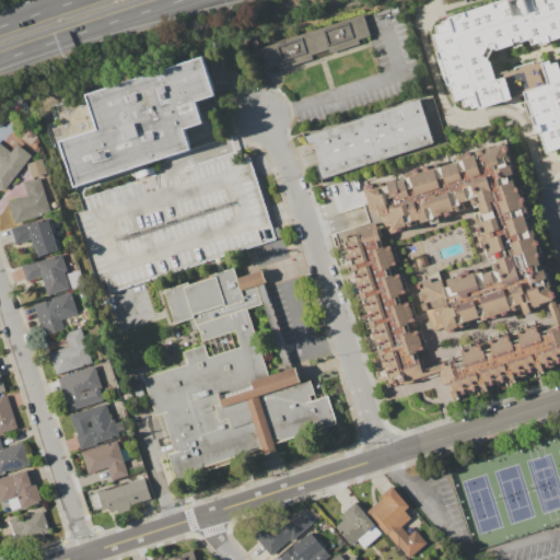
[(538,137),(559,129),(559,0),(510,0),(497,4),(528,106),(538,137)]
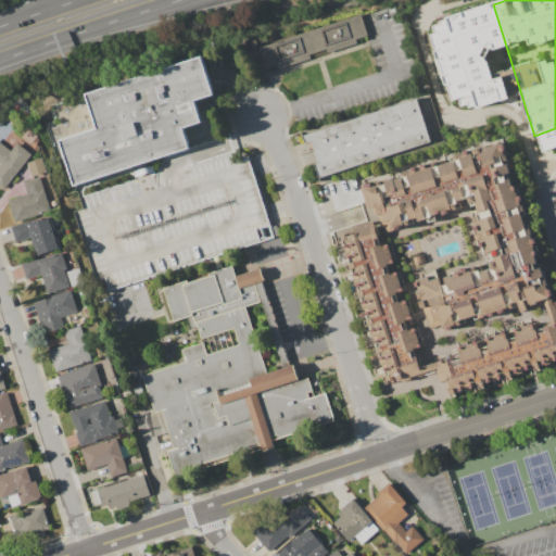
[(279,74),(368,46),(358,15),(269,43),(279,74)]
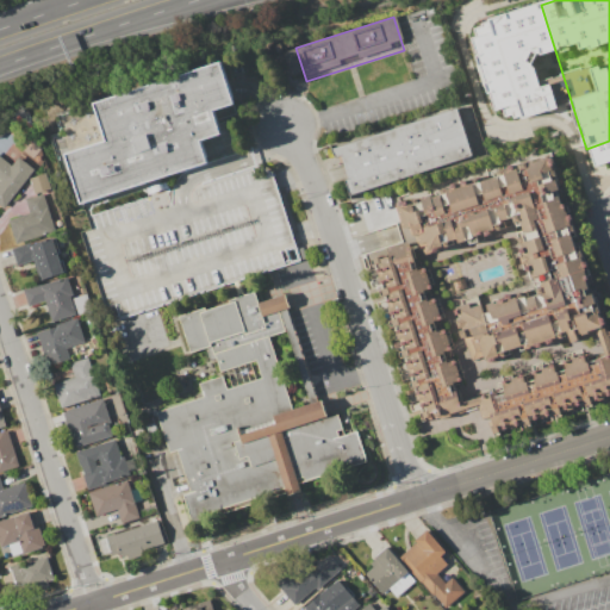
[(85,205),(209,163),(200,139),(219,134),(213,113),(232,107),(217,61),(93,101),(105,138),(67,150),(85,205)]
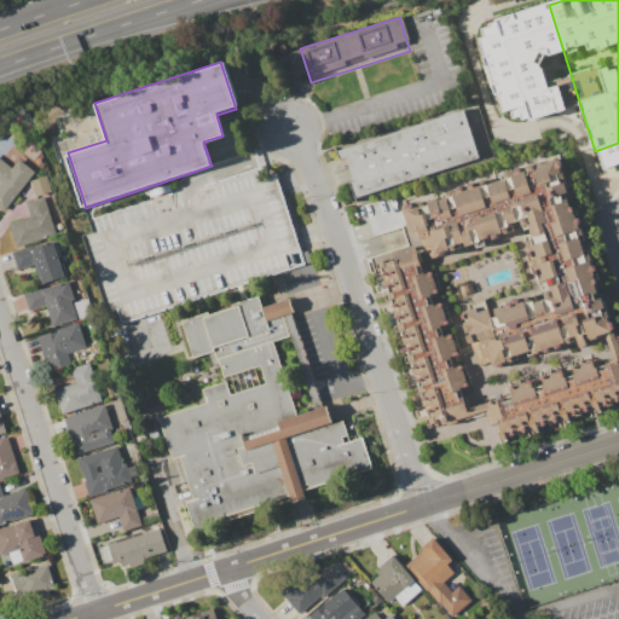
[(354,197),(350,181),(354,180),(347,156),(342,158),(339,148),(467,109),(482,158),(354,197)]
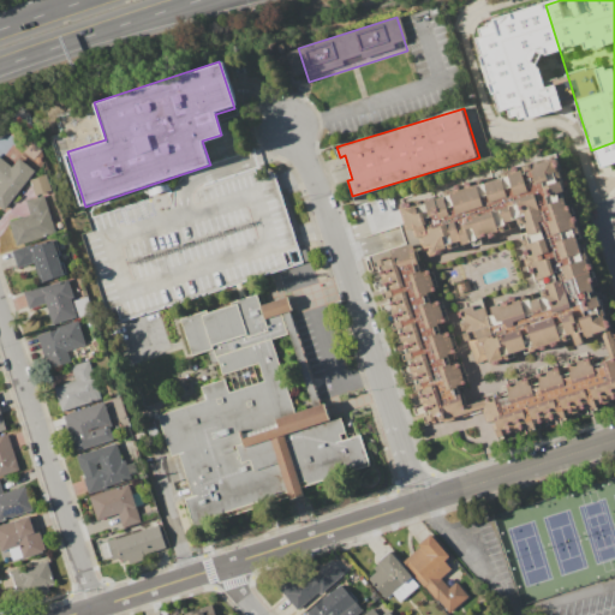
[(554,154),(614,341),(614,402),(497,442),(491,423),(484,424),(481,413),(443,425),(442,422),(424,428),(421,418),(415,421),(363,258),(400,246),(400,249),(412,245),(413,251),(416,251),(417,255),(419,255),(425,272),(431,269),(437,291),(431,292),(435,302),(441,299),(448,321),(441,323),(445,333),(451,330),(458,352),(452,354),(455,363),(460,362),(469,386),(458,388),(464,405),(481,399),(479,396),(505,388),(502,381),(525,372),(527,381),(537,378),(535,369),(555,362),(557,371),(568,368),(565,359),(586,352),(589,359),(608,353),(601,333),(581,339),(584,345),(574,348),(573,342),(491,369),(490,366),(488,368),(485,362),(473,365),(454,306),(458,305),(454,296),(458,294),(455,286),(465,282),(471,300),(481,297),(484,309),(496,305),(496,303),(503,300),(505,303),(509,300),(508,298),(515,296),(515,298),(536,291),(531,274),(529,275),(521,254),(526,252),(525,248),(523,248),(520,240),(523,240),(518,227),(487,238),(488,243),(471,248),(470,244),(463,246),(464,248),(446,252),(446,251),(434,255),(434,256),(424,258),(418,239),(415,240),(412,230),(406,232),(396,204),(554,154)]
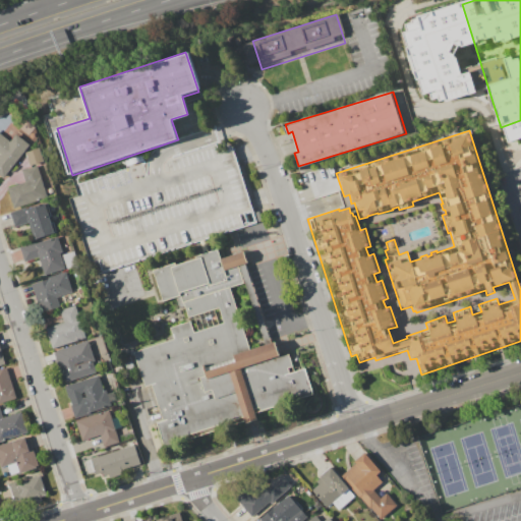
[(0,135),(8,142),(15,134),(30,146),(2,178),(0,176),(0,135)]
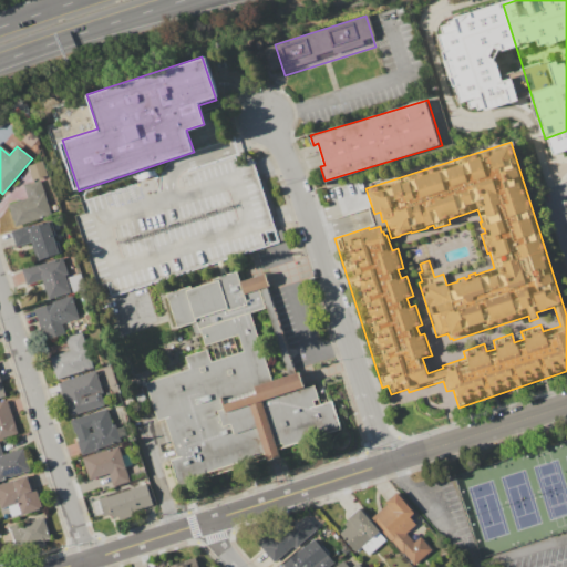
[(41,162),(45,176),(32,179),(28,166),(41,162)]
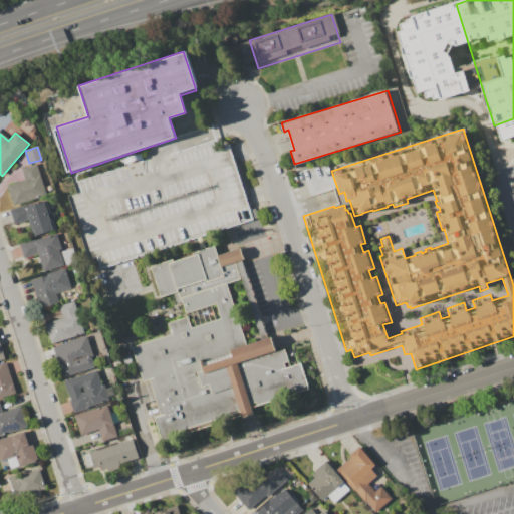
[(21,168),(36,163),(46,196),(13,206),(7,185),(24,180),(21,168)]
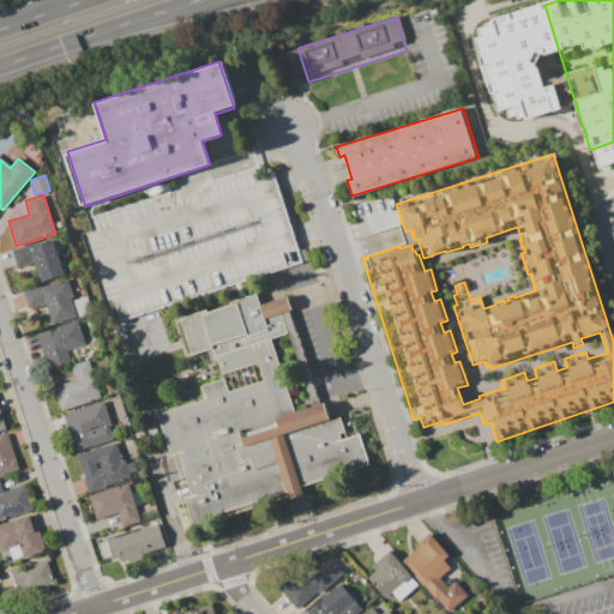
[(12,251),(52,239),(53,241),(55,241),(60,256),(56,257),(59,264),(62,263),(66,274),(62,275),(62,276),(40,283),(34,263),(17,269),(12,251)]
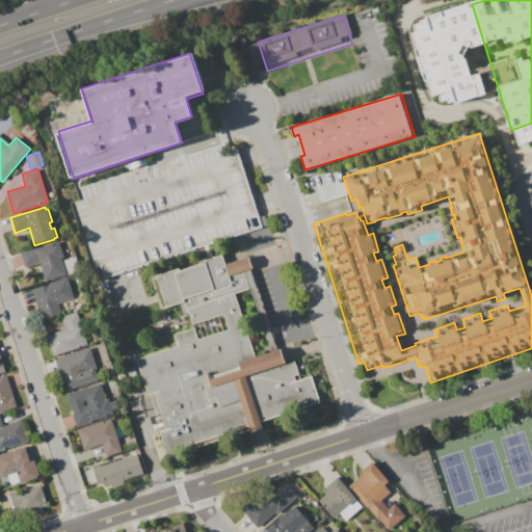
[(20,253),(58,240),(63,258),(60,259),(65,274),(45,282),(40,263),(25,268),(20,253)]
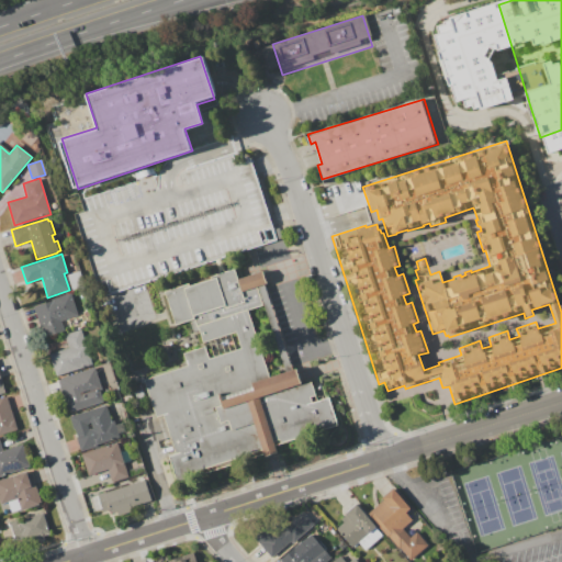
[(164,292),(235,269),(238,280),(262,271),(266,283),(263,284),(291,369),(295,368),(301,384),(311,381),(317,401),(328,397),(338,427),(290,442),(291,446),(176,483),(167,456),(175,453),(163,416),(155,418),(143,380),(187,366),(182,353),(204,347),(209,359),(214,357),(209,341),(202,344),(194,318),(173,325),(164,292)]
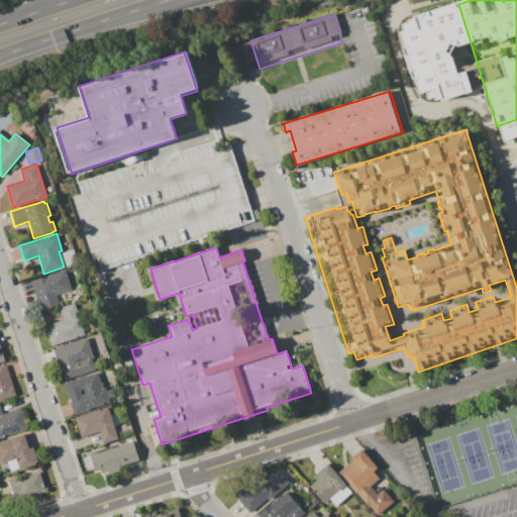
[(62,252),(75,248),(80,263),(66,268),(62,252)]
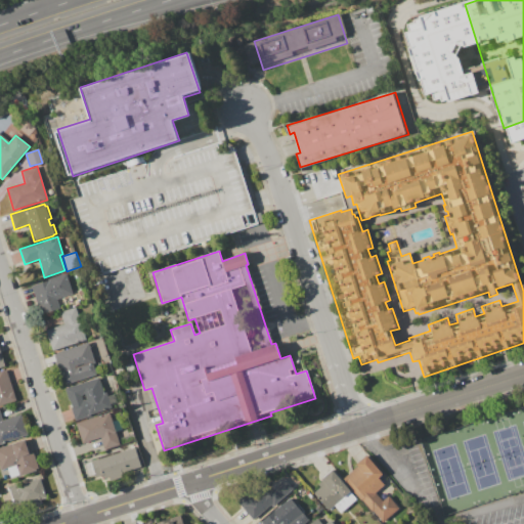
[(66,273),(72,294),(56,299),(59,309),(41,315),(31,287),(48,280),(47,279),(66,273)]
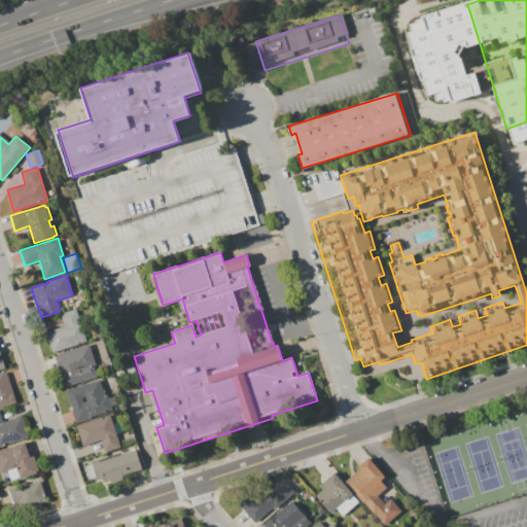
[(75,310),(86,342),(53,353),(45,331),(63,326),(60,315),(75,310)]
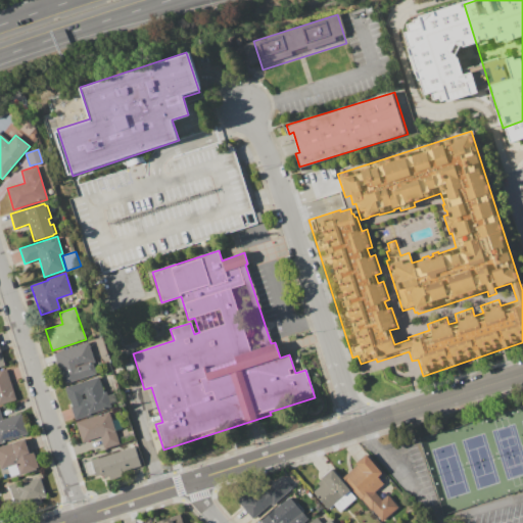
[(88,342),(94,364),(92,364),(96,374),(63,385),(53,354),(55,354),(55,352),(88,342)]
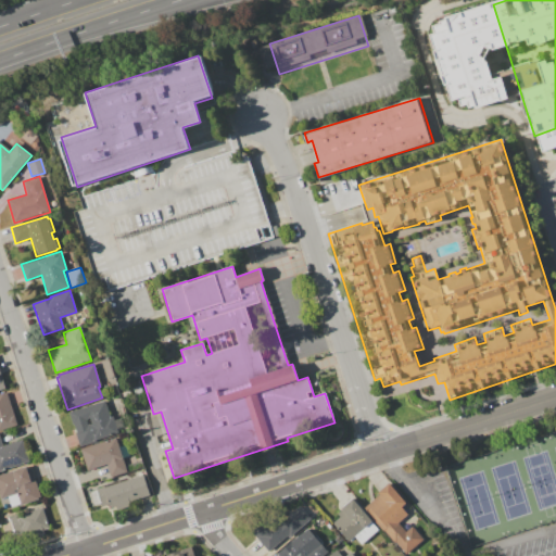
[(0,393),(7,392),(17,426),(0,431),(0,393)]
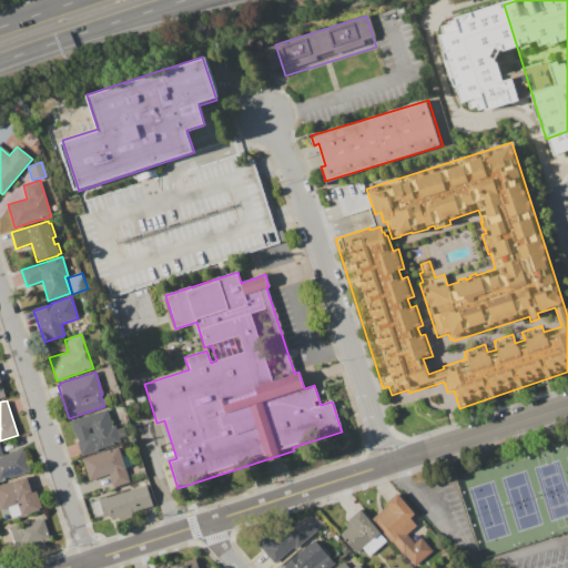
[(70,422),(107,409),(112,426),(114,426),(120,443),(98,450),(98,452),(81,457),(77,443),(78,443),(74,434),(74,435),(70,422)]
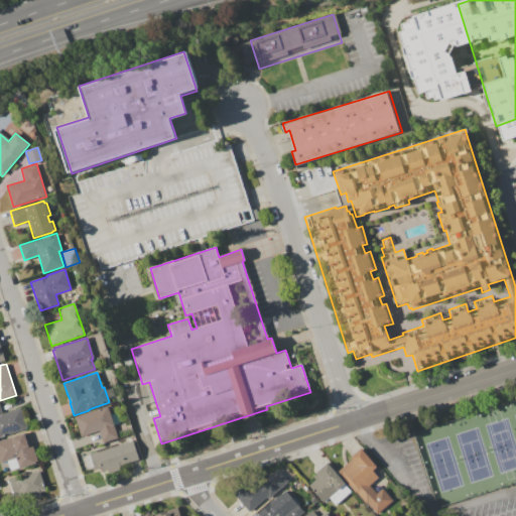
[(20,408),(27,429),(0,437),(0,406),(2,414),(20,408)]
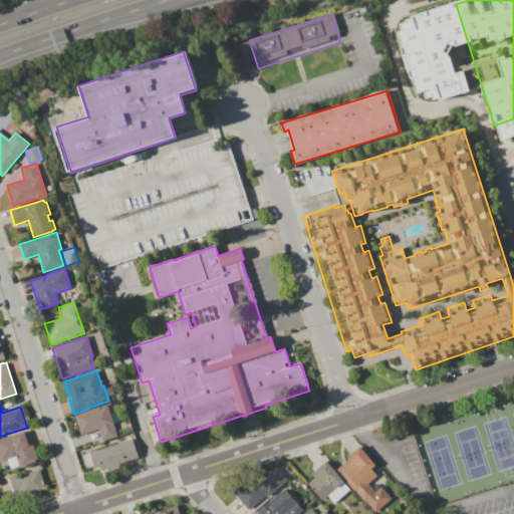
[(74,416),(107,406),(117,437),(101,442),(98,430),(80,436),(74,416)]
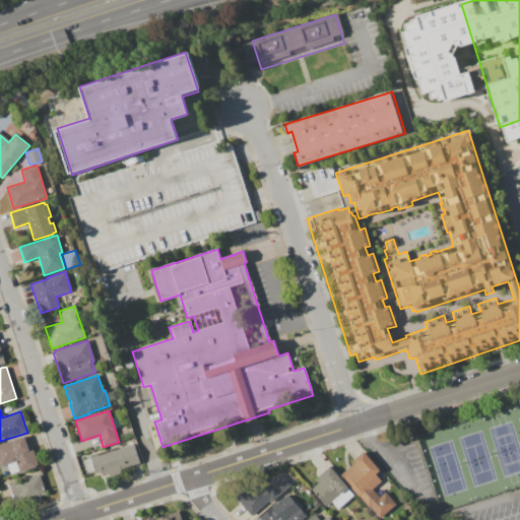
[(28,436),(39,466),(19,472),(15,461),(0,466),(0,444),(26,436),(26,437),(28,436)]
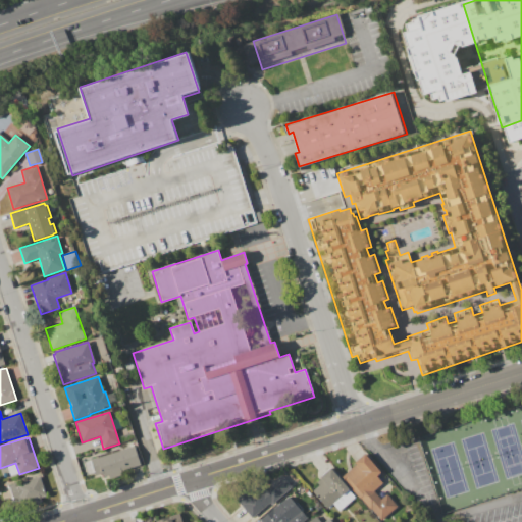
[(91,459),(97,457),(97,458),(134,446),(140,465),(121,471),(122,475),(107,480),(106,477),(104,477),(102,473),(96,475),(91,459)]
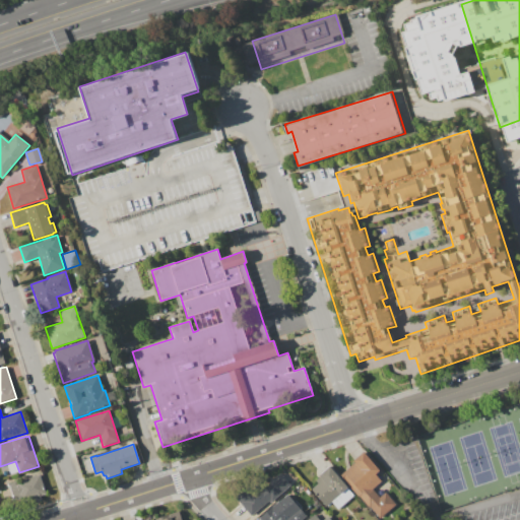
[(364,452),(380,471),(376,475),(382,481),(373,490),(379,498),(385,493),(395,505),(380,518),(370,507),(368,509),(339,475),(354,462),(353,461),(364,452)]
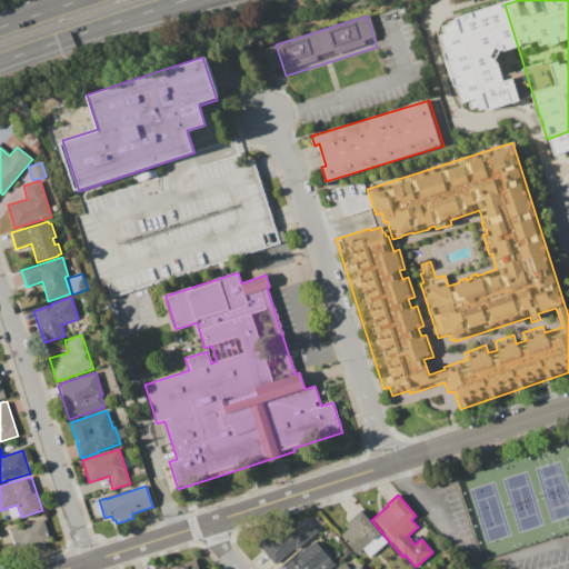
[(360,510),(380,533),(357,555),(340,536),(348,529),(345,527),(350,521),(349,520),(360,510)]
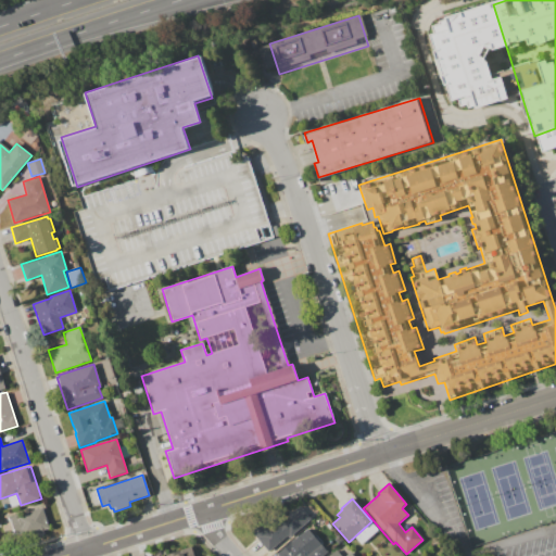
[(301,506),(312,519),(288,538),(286,535),(267,551),(253,534),(268,521),(275,528),(301,506)]
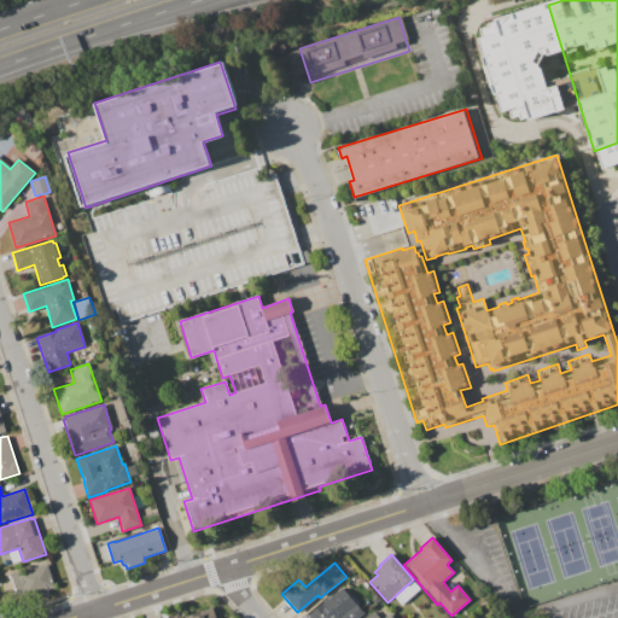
[(47,564),(54,588),(48,590),(50,594),(42,596),(39,588),(16,595),(10,575),(18,572),(18,573),(47,564)]
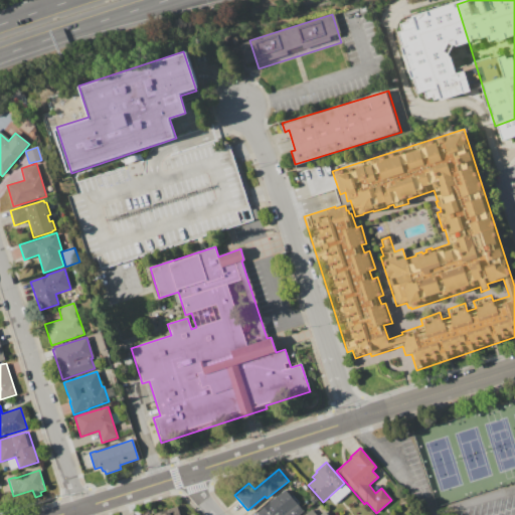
[(277,496),(286,507),(280,513),(282,514),(284,514),(297,504),(304,511),(299,514),(256,514),(255,513),(277,496)]
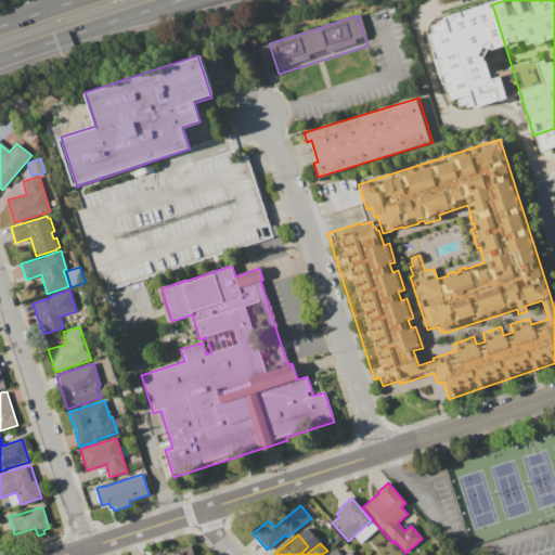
[(165,554),(172,552),(173,554),(182,552),(182,549),(191,545),(193,554),(165,554)]
